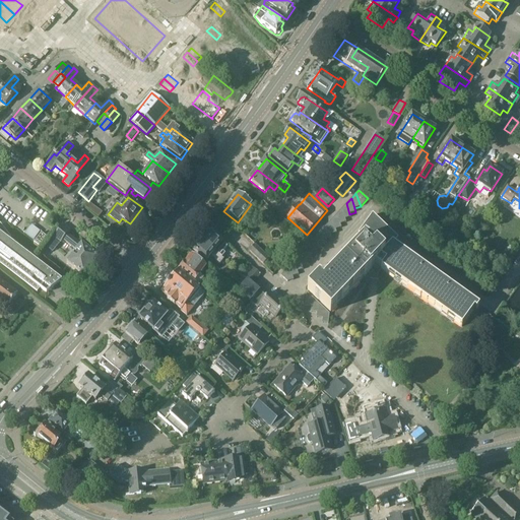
[(341,209),(344,219),(350,217),(349,214),(346,203),(341,209)]
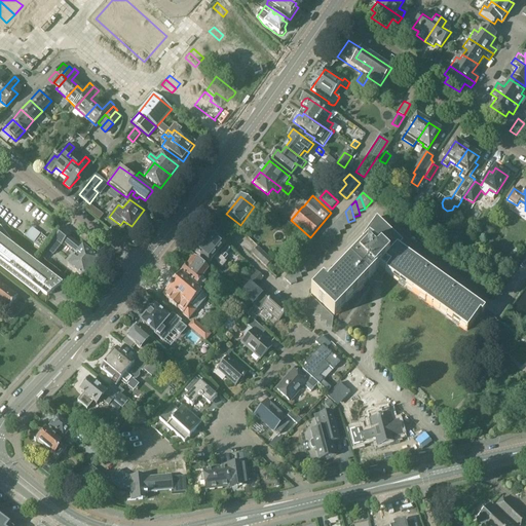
[(341,216),(344,227),(349,225),(348,222),(345,212),(341,216)]
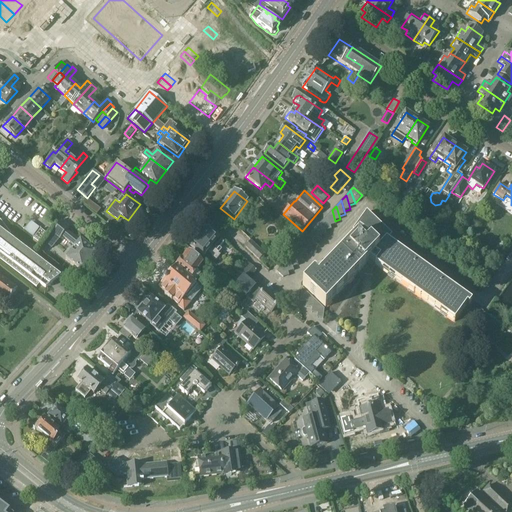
[(327,216),(330,226),(336,224),(335,221),(332,210),(327,216)]
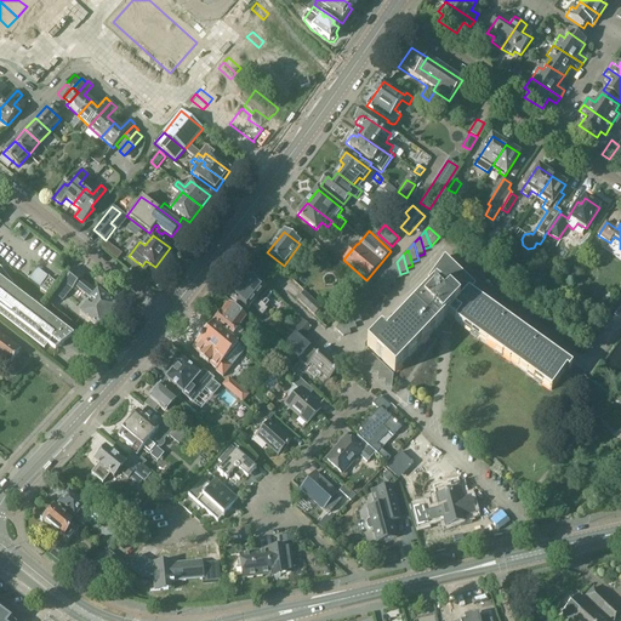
[(569,372),(571,368),(468,294),(474,288),(444,258),(421,290),(420,288),(369,341),(371,342),(366,347),(394,374),(448,317),(551,392),(567,370),(569,372)]
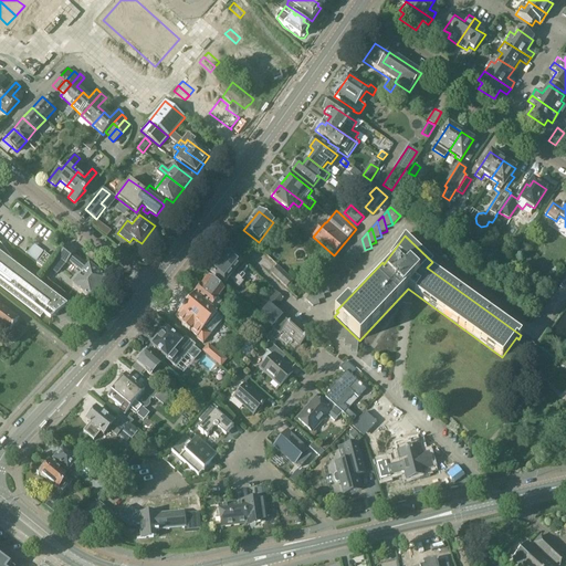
[(356,244),(359,255),(366,253),(365,250),(362,239),(356,244)]
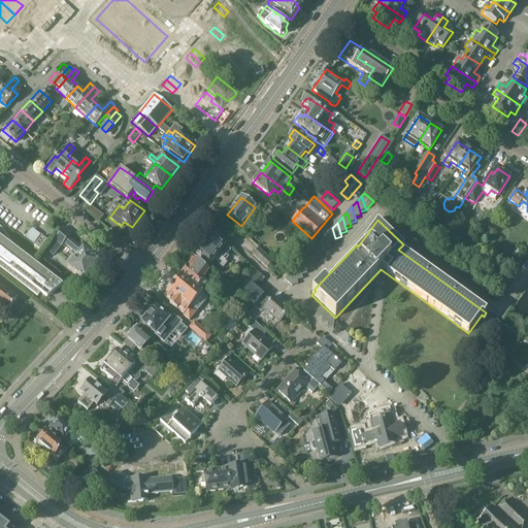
[(10,238),(0,225),(0,267),(36,297),(44,286),(53,293),(62,286),(10,244),(11,242),(11,240),(10,238)]
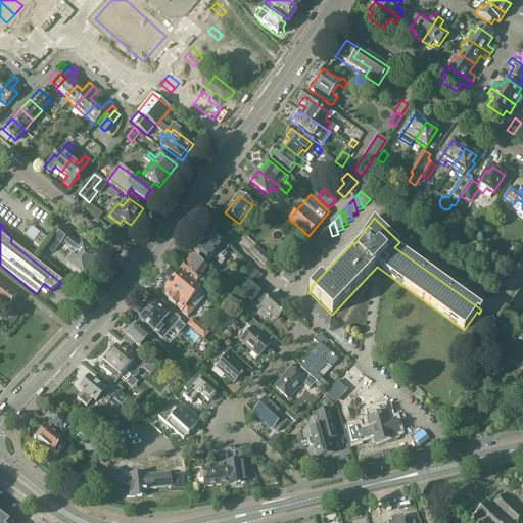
[(25,235),(35,241),(41,231),(31,226),(25,235)]
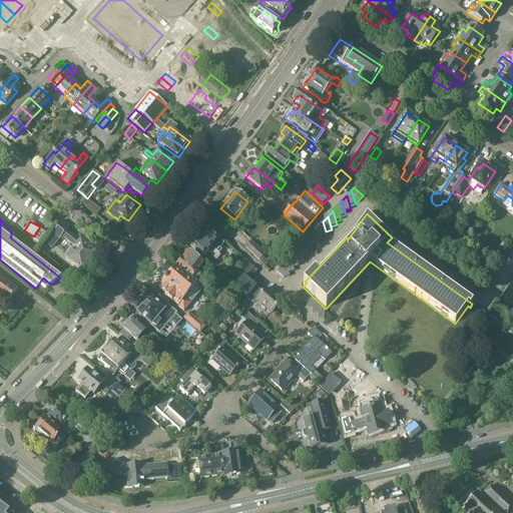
[(319,226),(322,236),(327,234),(326,231),(323,221),(319,226)]
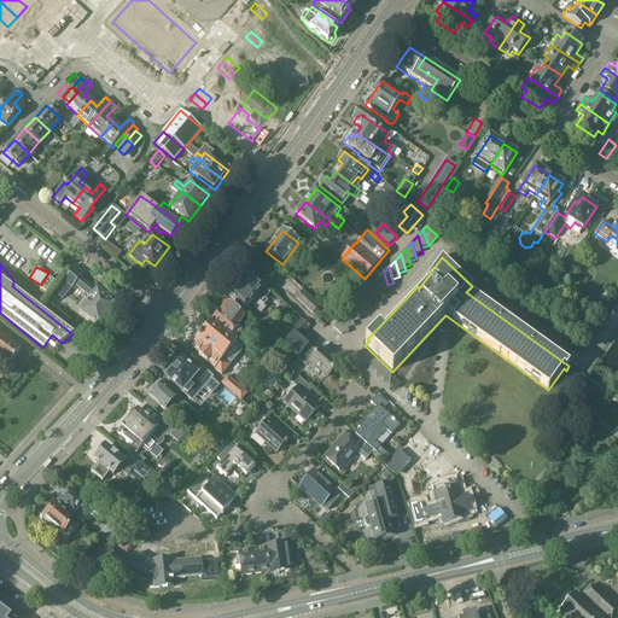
[(74,268),(70,273),(63,283),(73,290),(75,286),(89,298),(79,313),(98,328),(101,328),(117,308),(117,307),(81,278),(83,275),(74,268)]
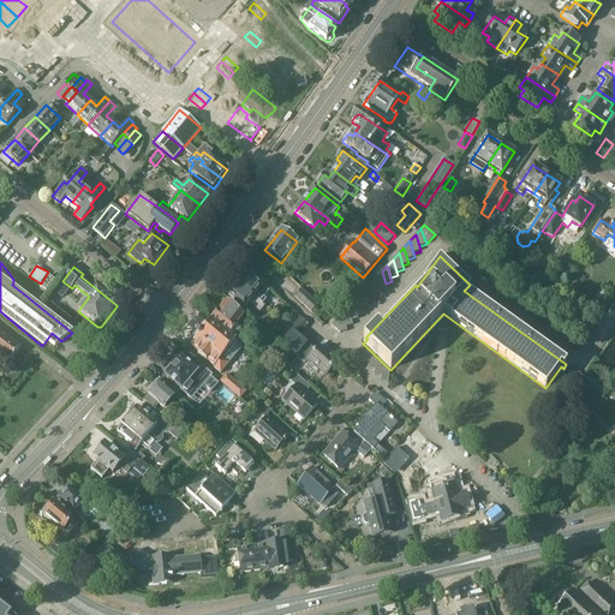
[(376,278),(380,290),(387,287),(386,284),(382,272),(376,278)]
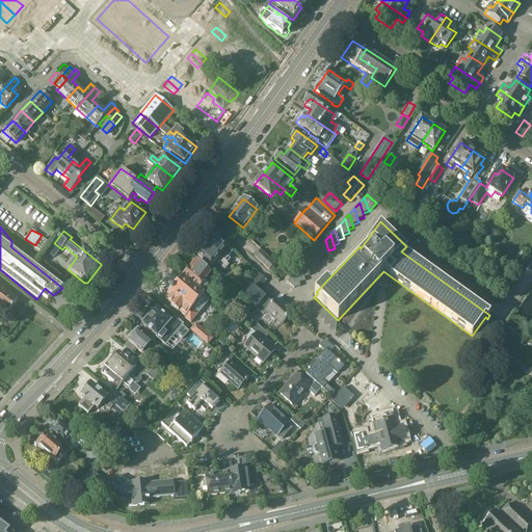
[(213,236),(206,245),(229,265),(230,264),(229,262),(231,260),(229,258),(233,253),(213,236)]
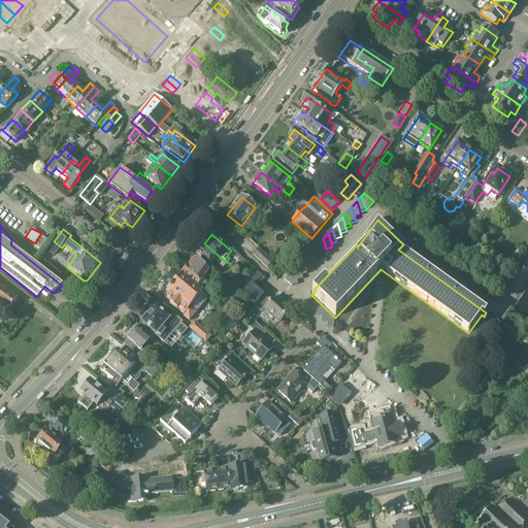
[(36,248),(42,252),(50,241),(44,237),(36,248)]
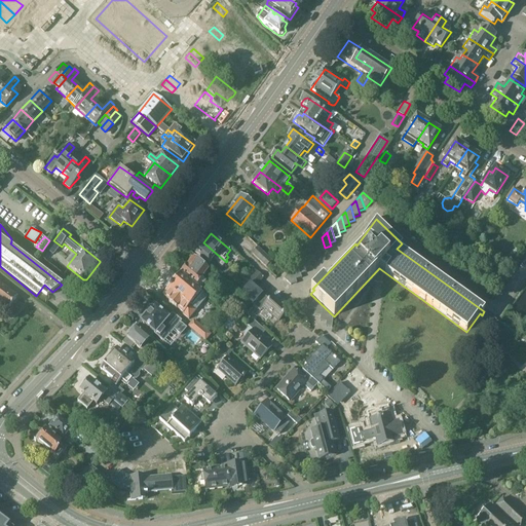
[(316,242),(320,253),(326,251),(325,248),(322,237),(316,242)]
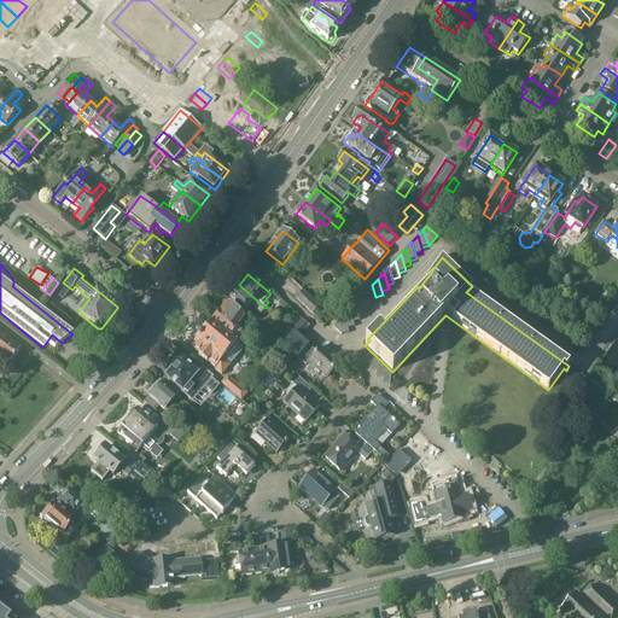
[(260,310),(262,313),(266,308),(239,285),(229,296),(249,313),(254,305),(260,310)]
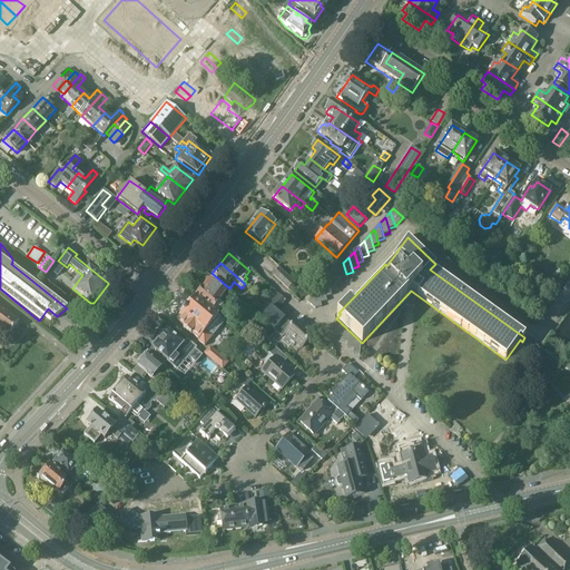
[(337,268),(342,281),(347,278),(346,274),(343,263),(337,268)]
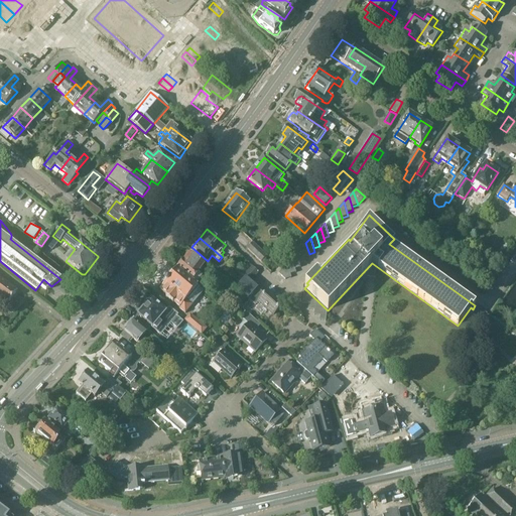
[(247,249),(261,263),(267,256),(253,243),(247,249)]
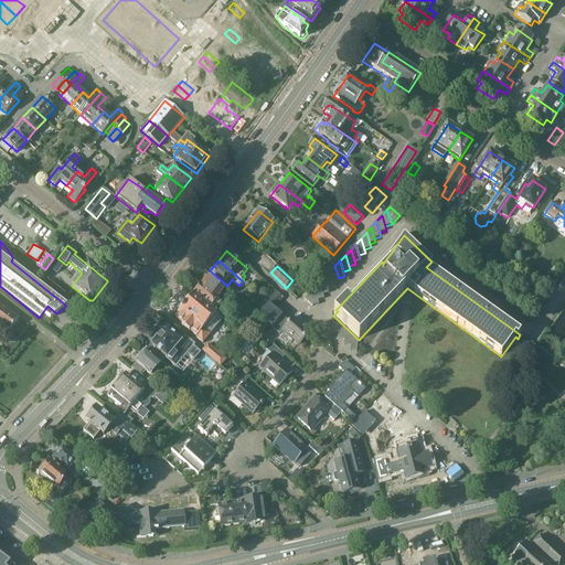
[(330,273),(333,284),(340,281),(339,278),(334,266),(330,273)]
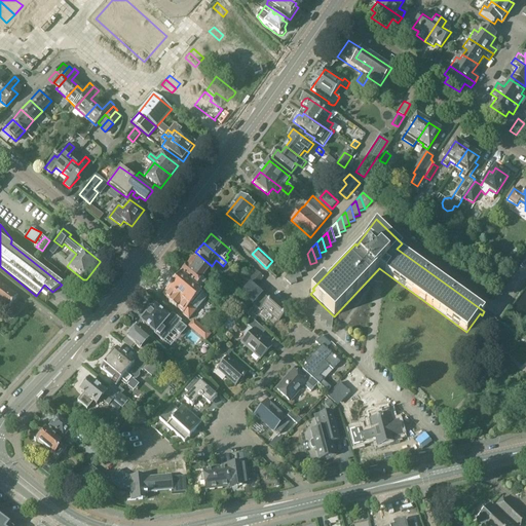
[(302,259),(306,269),(311,267),(310,264),(307,254),(302,259)]
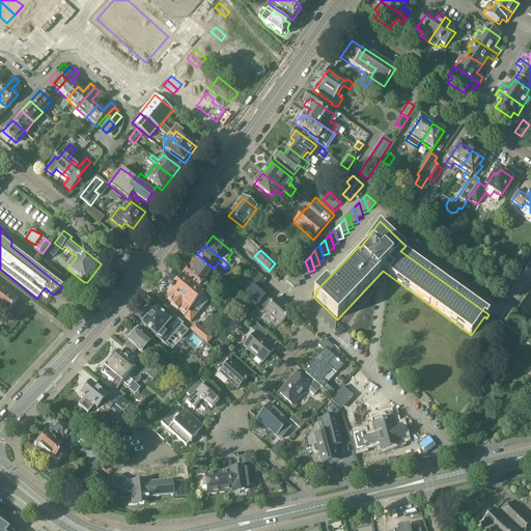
[(196,261),(183,278),(200,291),(202,294),(208,285),(206,284),(213,275),(196,261)]
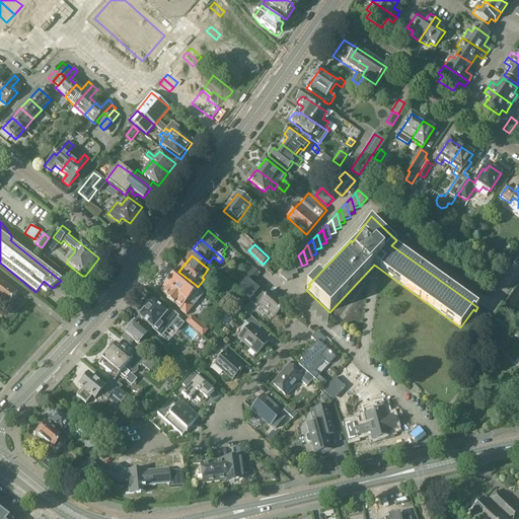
[(302,266),(298,255),(293,262),(296,272),(302,269),(302,266)]
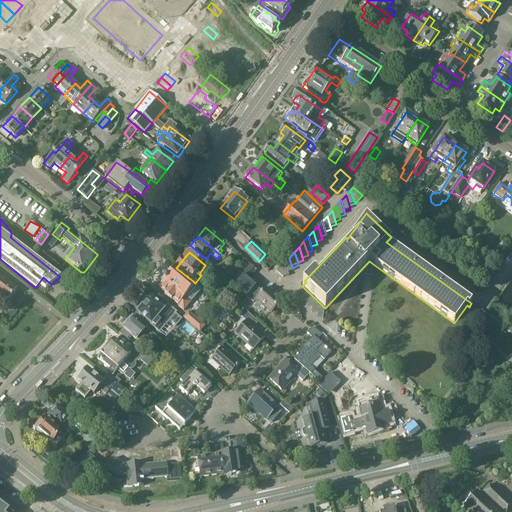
[(293,271),(292,268),(289,258),(284,262),(288,273),(293,271)]
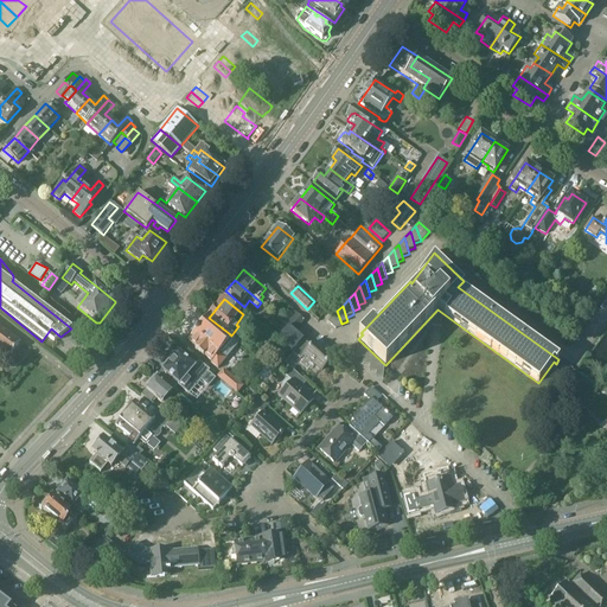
[(343,327),(342,324),(337,311),(332,318),(336,330),(343,327)]
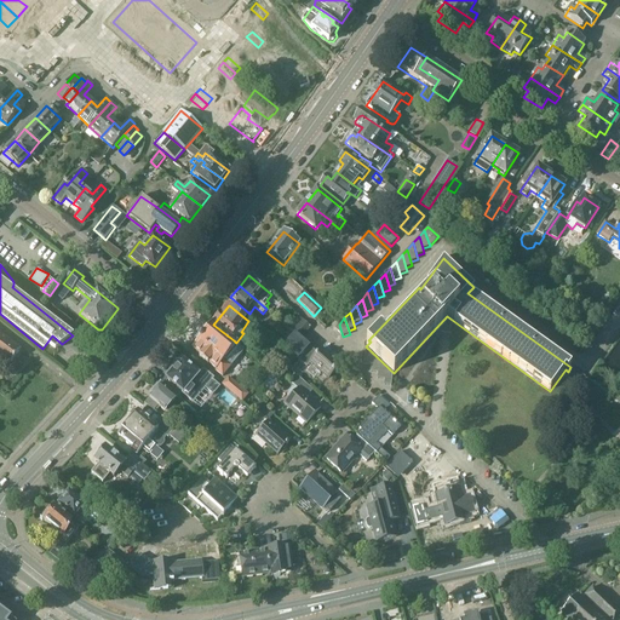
[(259,336),(264,329),(252,320),(247,326),(259,336)]
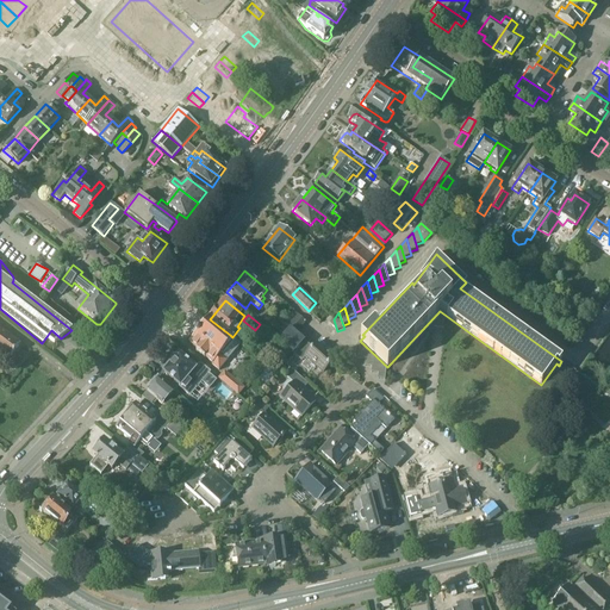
[(294,335),(304,323),(296,316),(286,328),(288,330),(294,335)]
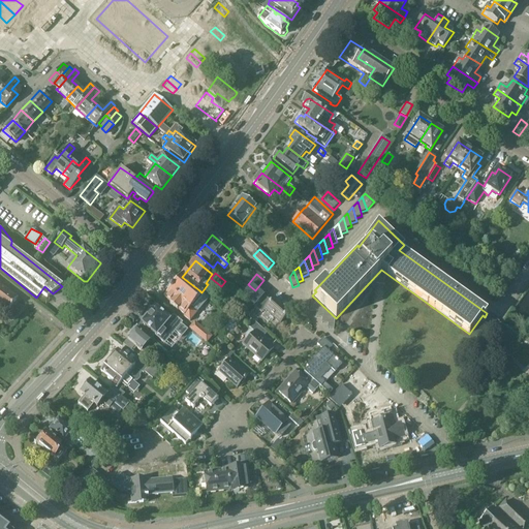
[(203,293),(201,292),(199,290),(182,277),(181,276),(176,283),(173,281),(168,287),(168,291),(163,298),(169,304),(190,320),(196,312),(191,308),(203,294),(203,293)]
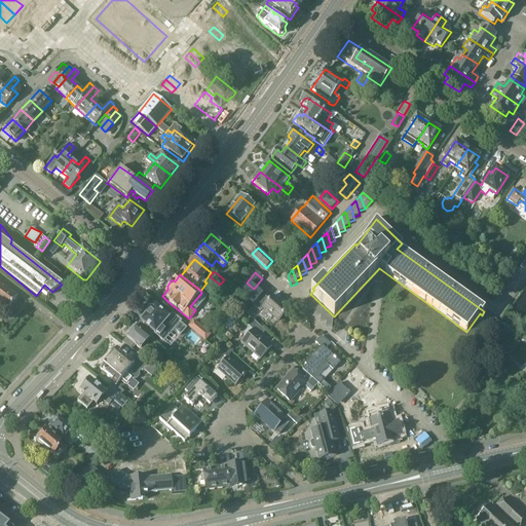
[(0,305),(6,310),(17,296),(0,282),(0,305)]
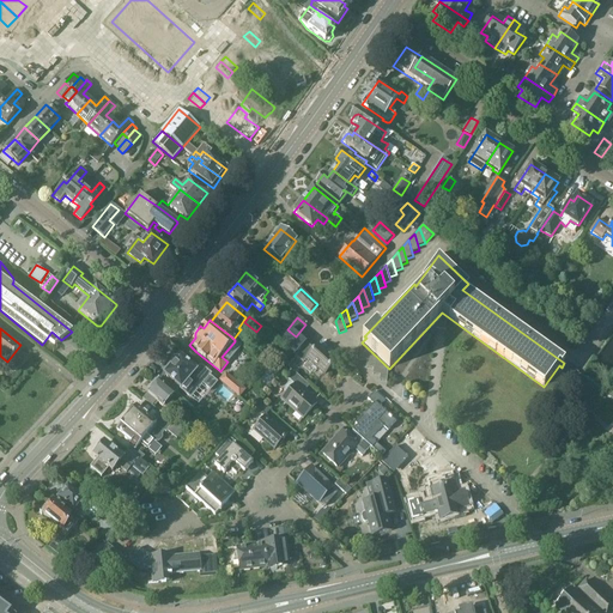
[(305,345),(296,337),(290,332),(281,341),(297,354),(305,345)]
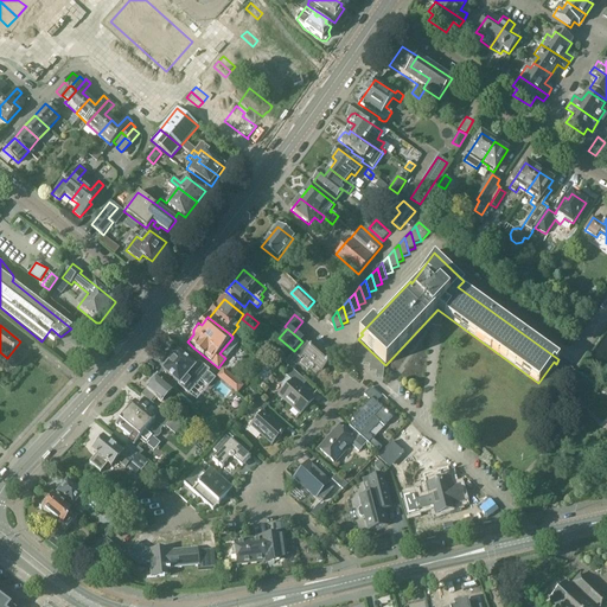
[(321,370),(332,358),(314,342),(311,345),(305,340),(293,353),(300,359),(305,355),(321,370)]
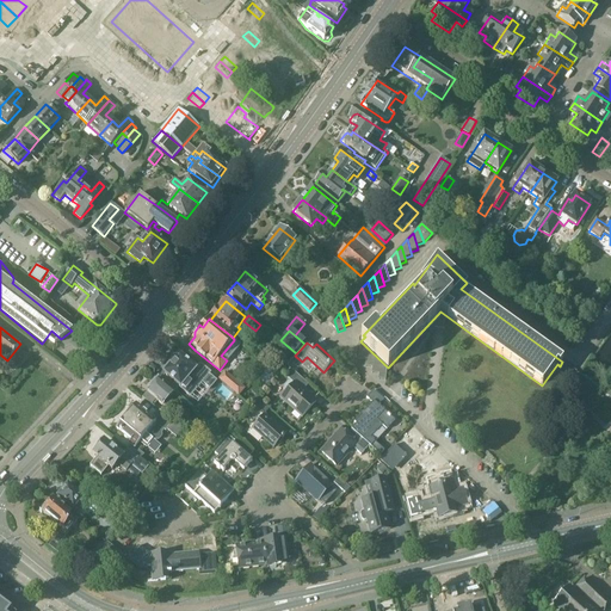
[(368,351),(365,362),(364,368),(371,369),(374,357),(368,351)]
